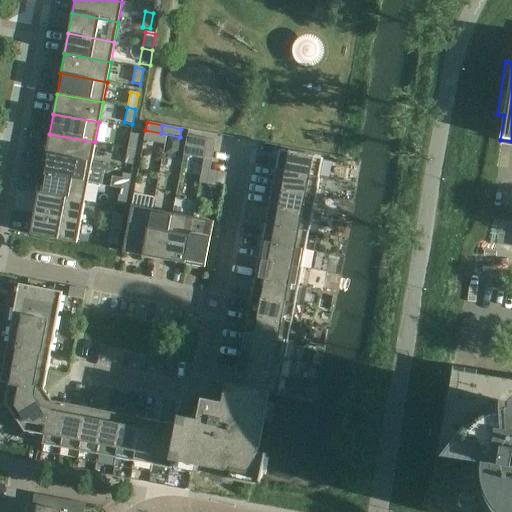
[(127,149),(135,150),(138,135),(130,133),(127,149)]
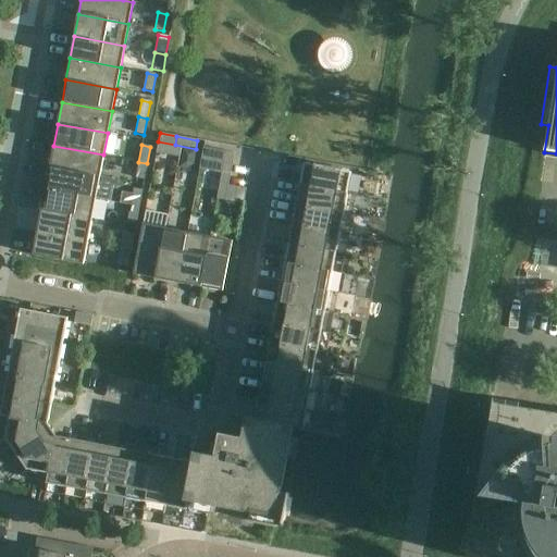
[(100,176),(103,155),(53,146),(49,168),(100,176)]
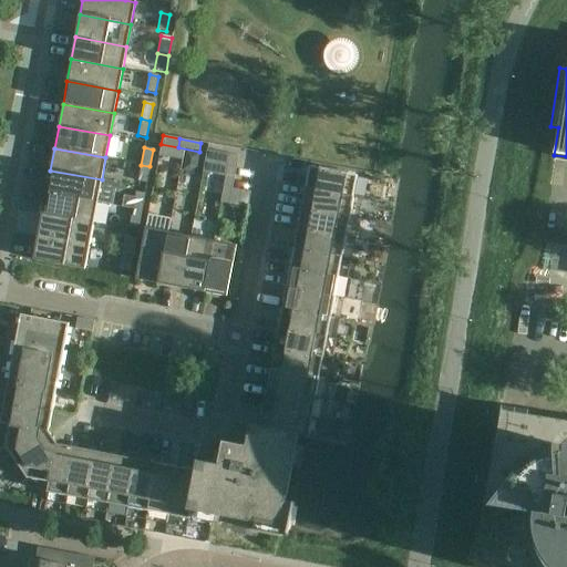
[(203,173),(225,176),(234,178),(238,156),(207,151),(203,173)]
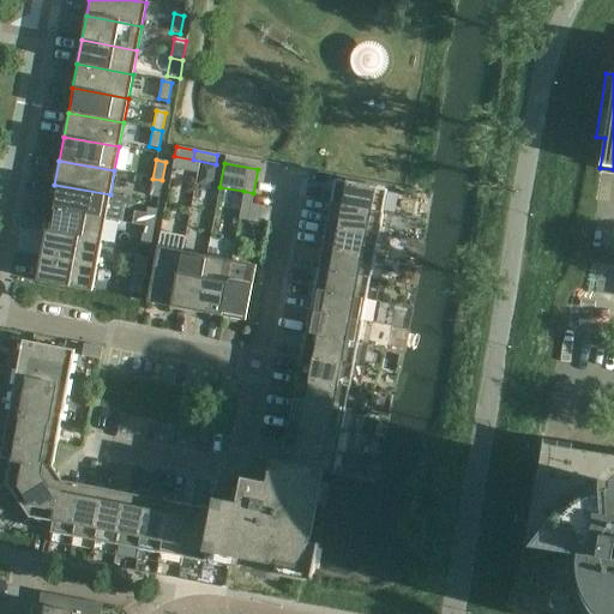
[(162,180),(152,179),(149,197),(160,198),(162,180)]
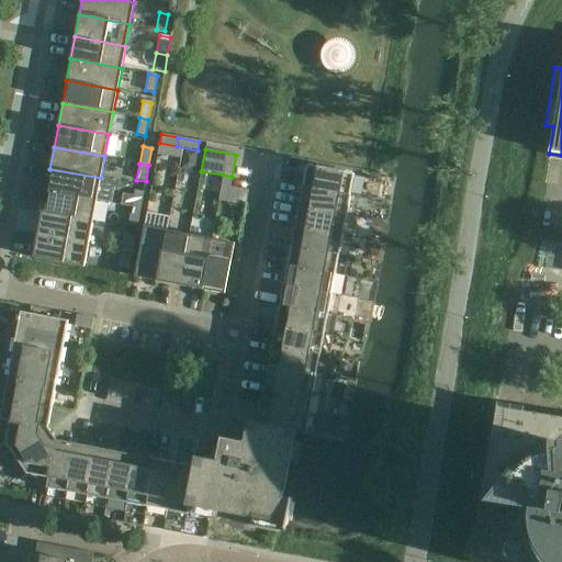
[(303,187),(350,195),(355,175),(306,166),(303,187)]
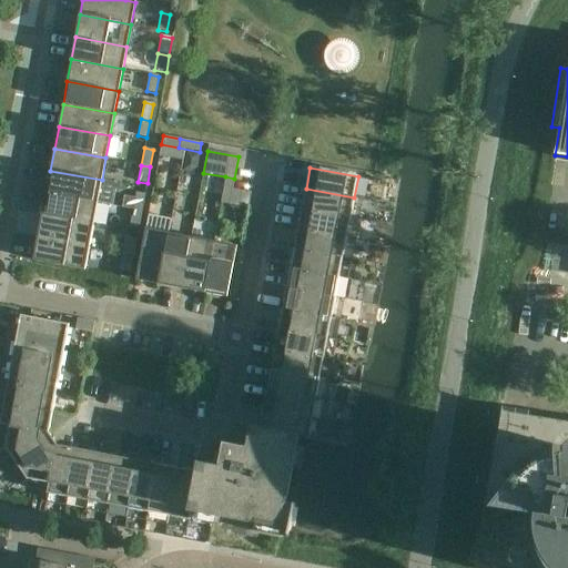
[(98,203),(102,180),(50,171),(46,193),(98,203)]
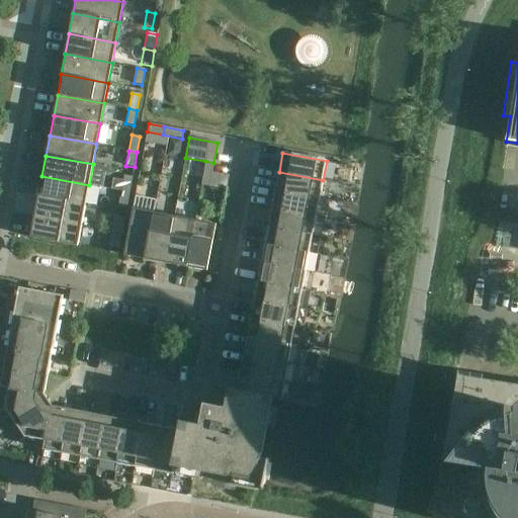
[(213,163),(205,161),(201,185),(227,190),(229,176),(211,173),(213,163)]
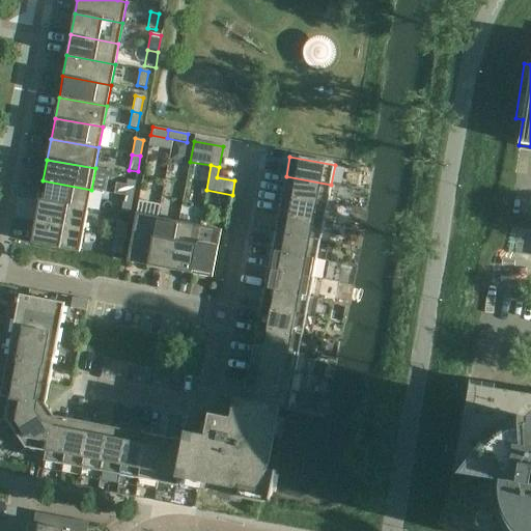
[(328,203),(331,185),(286,176),(282,195),(328,203)]
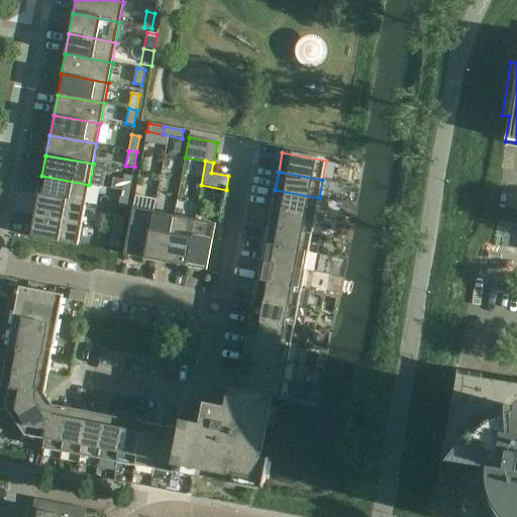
[(85,205),(89,185),(41,176),(38,196),(85,205)]
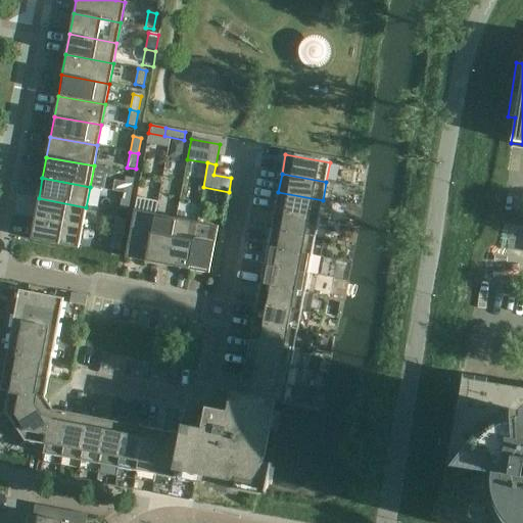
[(123,193),(131,194),(134,179),(126,178),(123,193)]
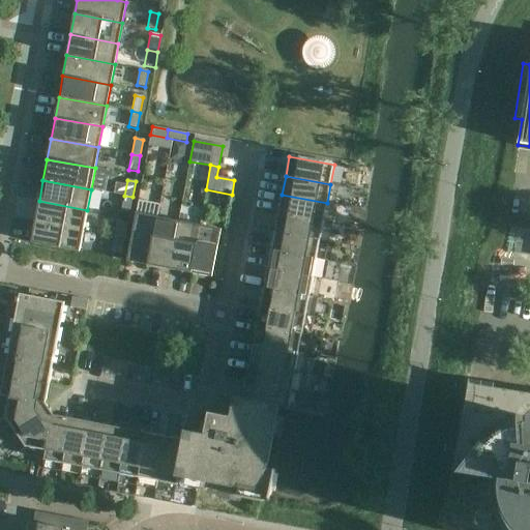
[(323,222),(327,203),(282,195),(278,213),(323,222)]
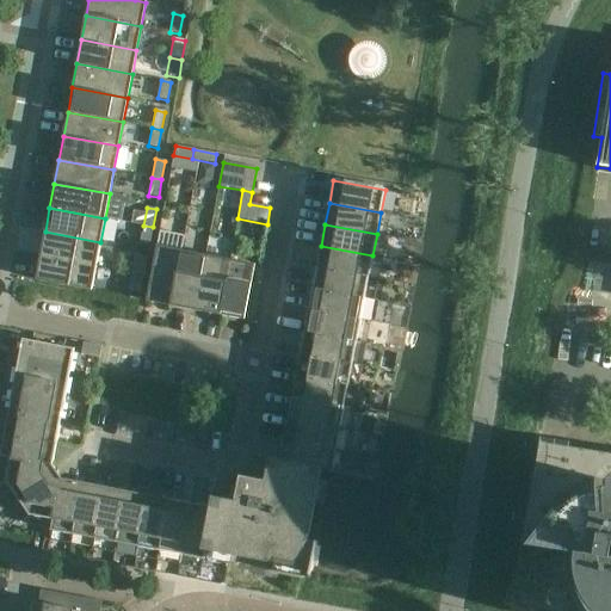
[(153,227),(143,226),(140,244),(149,245),(153,227)]
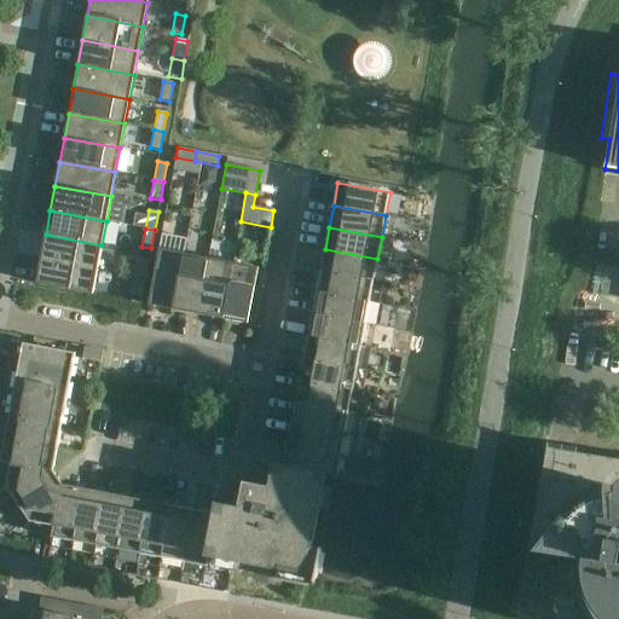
[(46,235),(41,259),(97,270),(102,246),(46,235)]
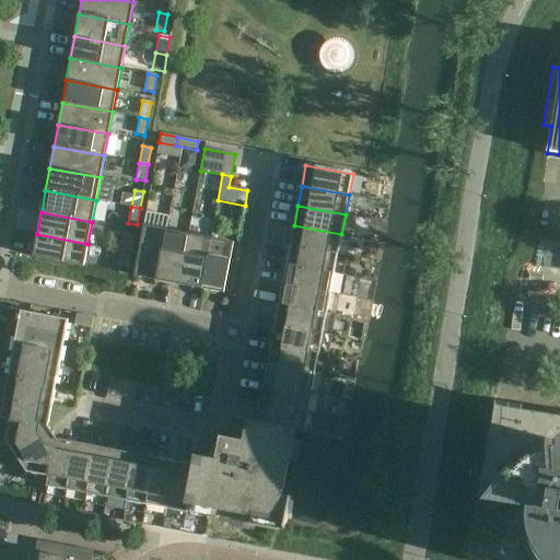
[(133,276),(156,280),(166,230),(143,225),(133,276)]
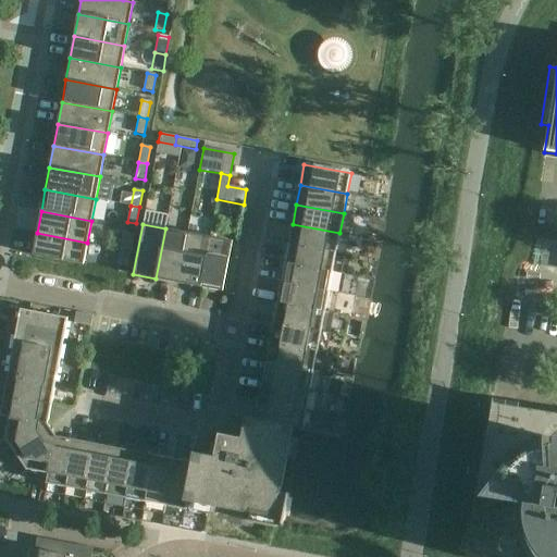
[(293,224),(289,244),(336,252),(339,233),(293,224)]
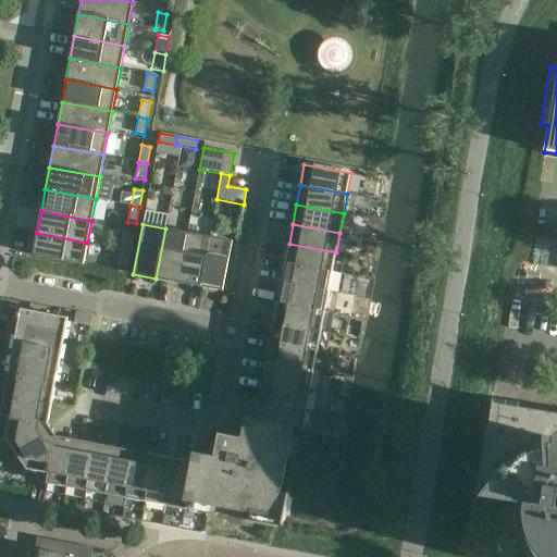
[(156,279),(177,283),(187,233),(165,229),(156,279)]
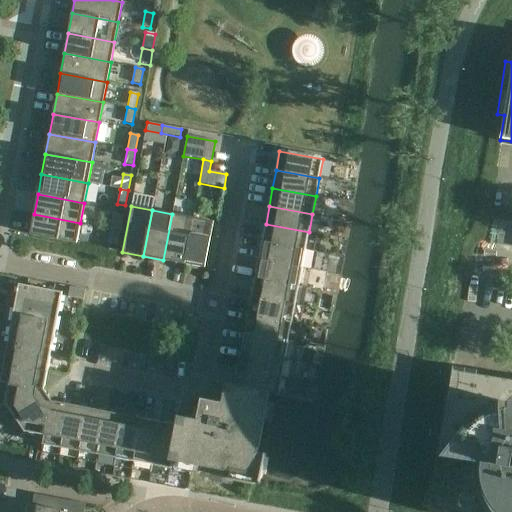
[(110,228),(120,230),(123,215),(113,213),(110,228)]
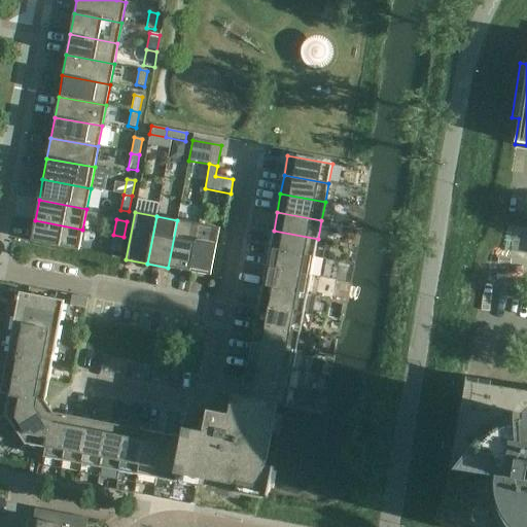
[(82,230),(35,220),(31,242),(78,251),(82,230)]
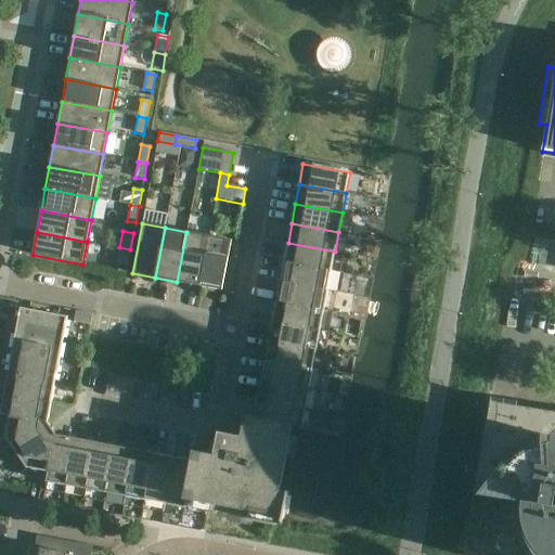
[(177,282),(198,286),(208,236),(186,232),(177,282)]
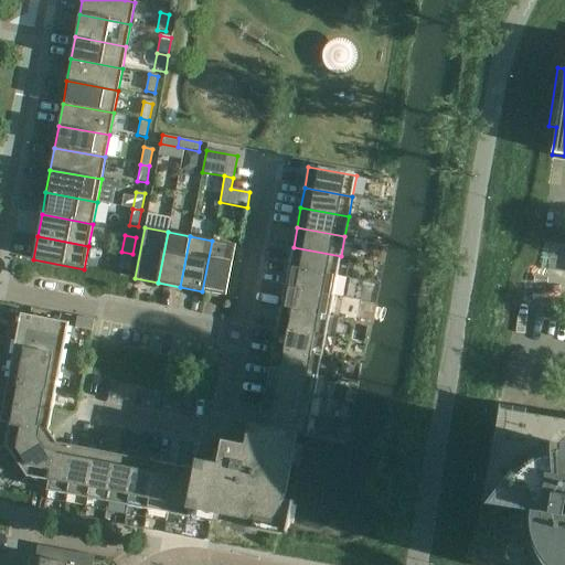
[(212,241),(202,291),(225,296),(235,245),(212,241)]
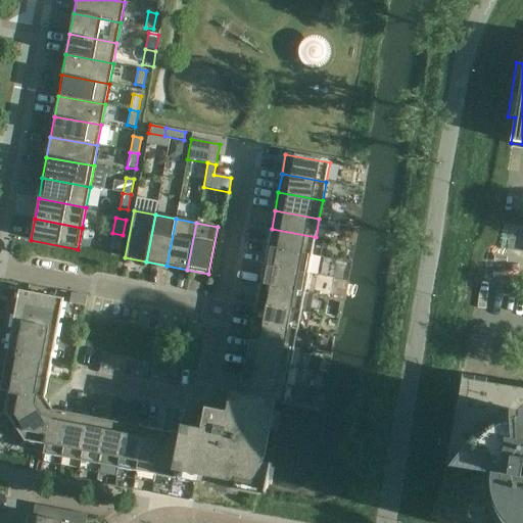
[(312,255),(316,237),(272,229),(268,247),(312,255)]
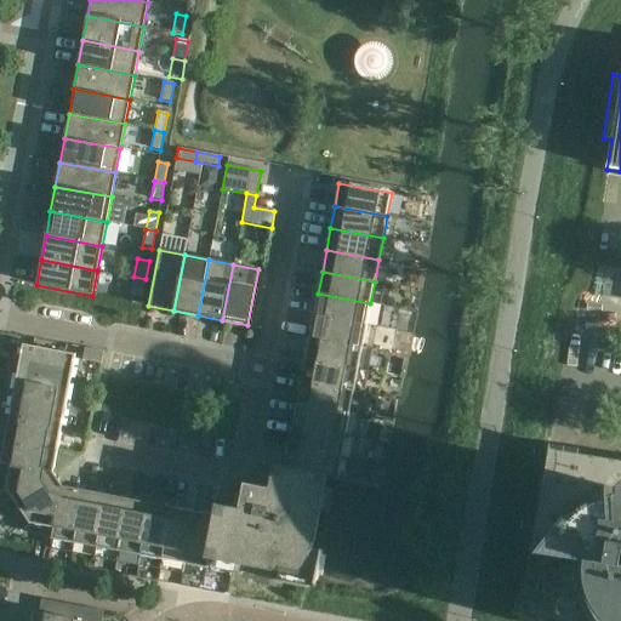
[(146,279),(134,277),(130,295),(142,297),(146,279)]
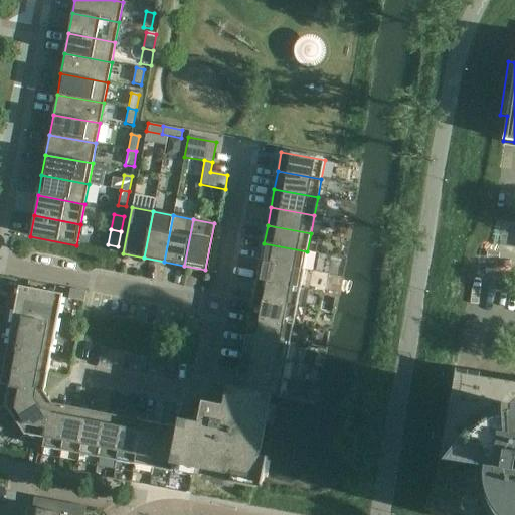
[(304,270),(307,251),(264,243),(261,262),(304,270)]
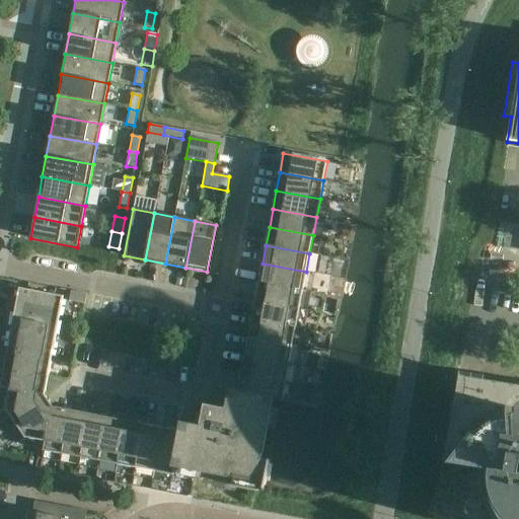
[(303,290),(306,272),(263,264),(258,282),(303,290)]
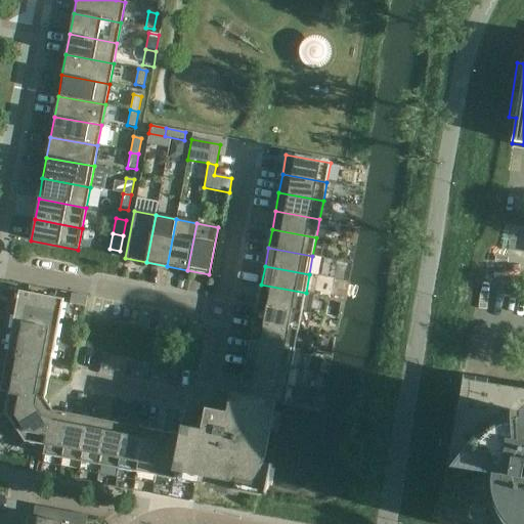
[(302,312),(306,293),(261,285),(258,303),(302,312)]
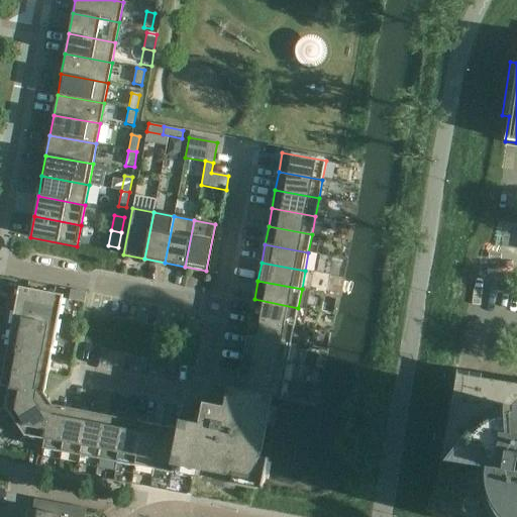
[(15,307),(60,315),(63,295),(19,287),(15,307)]
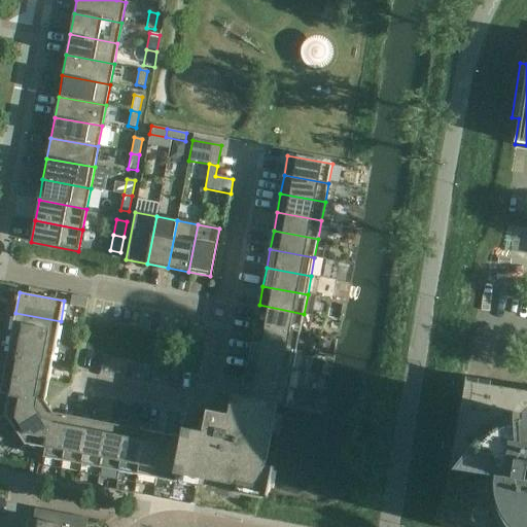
[(85,309),(88,299),(72,295),(70,306),(85,309)]
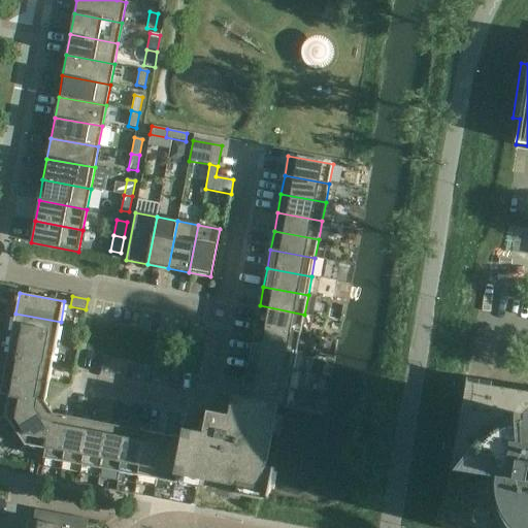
[(301,333),(304,315),(260,305),(256,325),(301,333)]
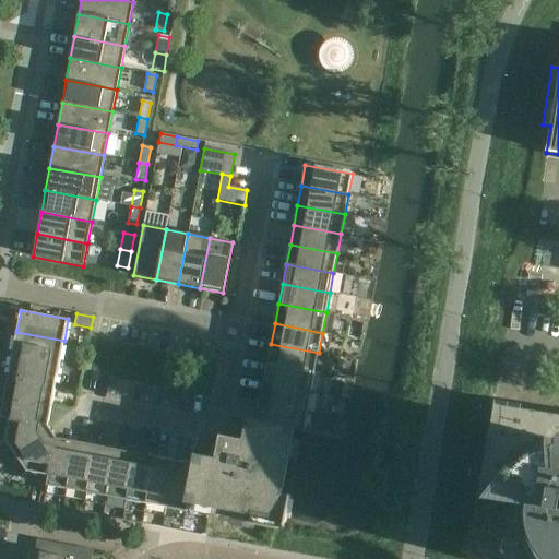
[(64,341),(16,332),(12,331),(8,355),(12,356),(59,366),(64,341)]
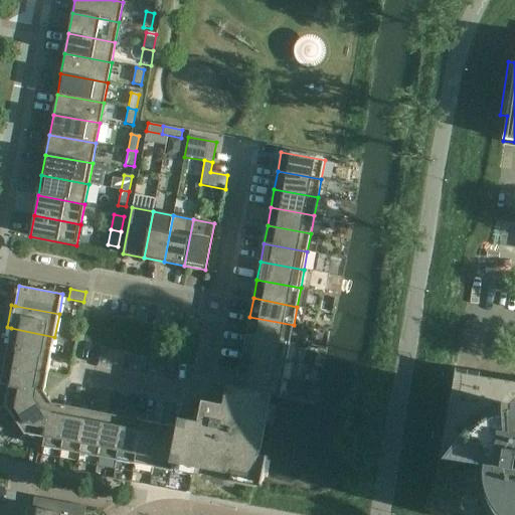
[(249,317),(246,335),(290,343),(294,325),(249,317)]
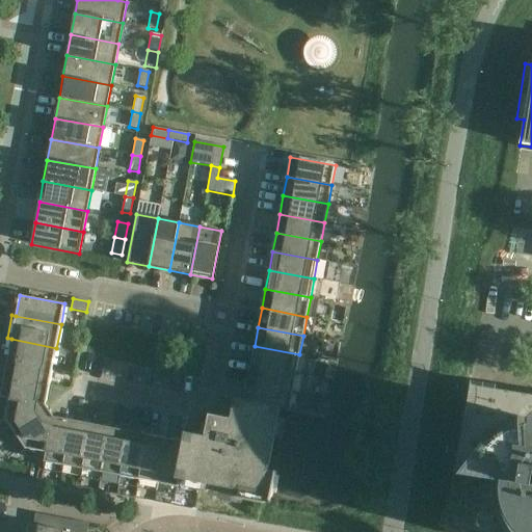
[(53,367),(56,348),(11,339),(7,358),(53,367)]
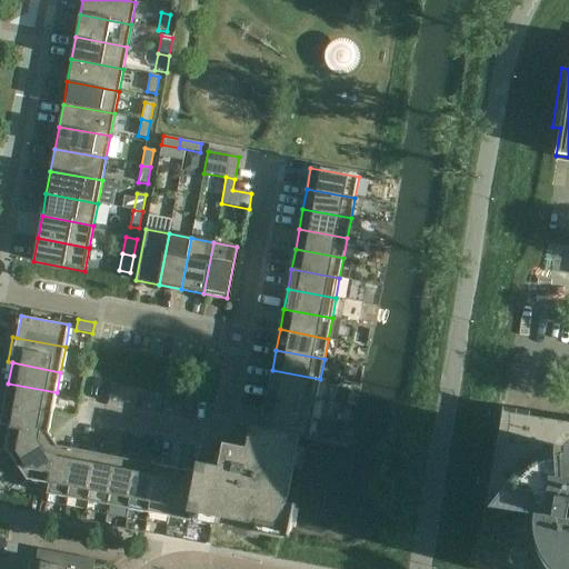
[(272,370),(268,390),(317,399),(320,379),(272,370)]
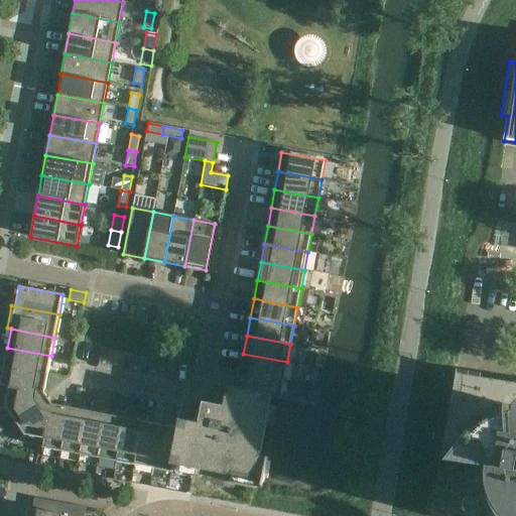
[(47,374),(51,356),(7,348),(4,366),(47,374)]
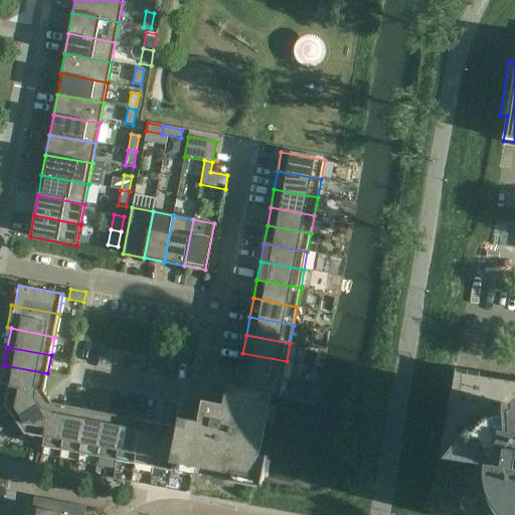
[(242,353),(239,371),(283,379),(287,361),(242,353)]
